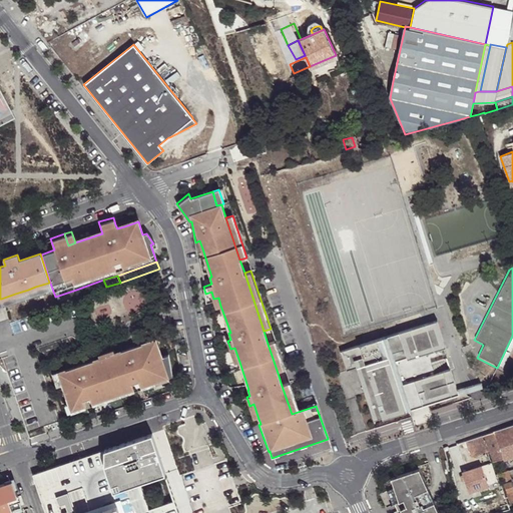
[(103,280),(76,290),(78,297),(106,287),(103,280)]
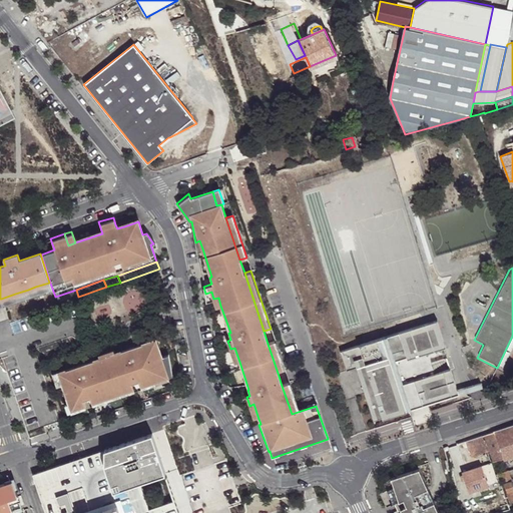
[(49,283),(35,287),(37,292),(51,287),(49,283)]
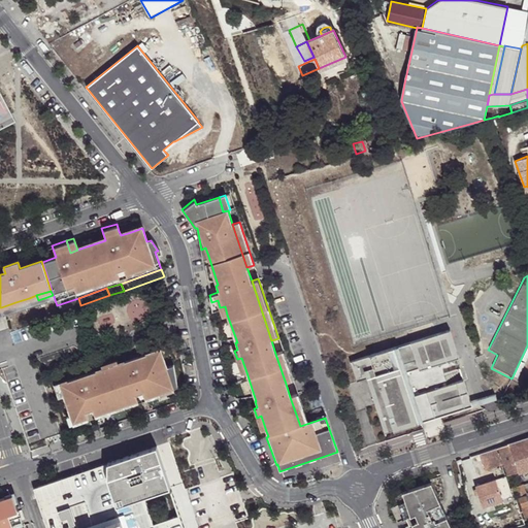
[(29,298),(15,302),(17,307),(31,303),(29,298)]
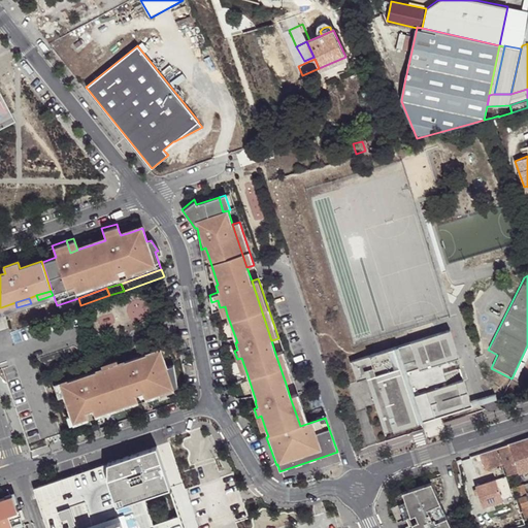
[(78,298),(57,305),(59,312),(76,306),(80,305),(78,298)]
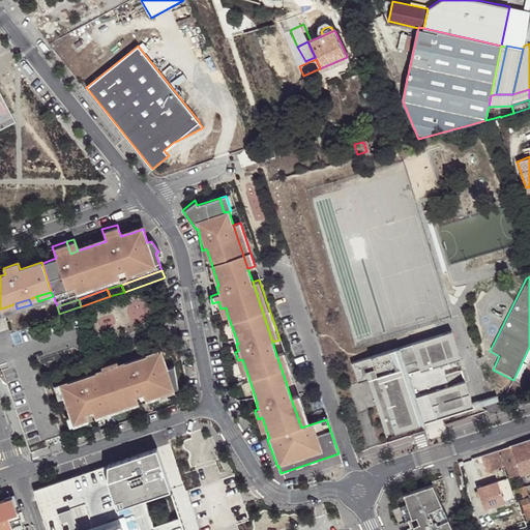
[(218,301),(212,303),(213,312),(221,308),(218,301)]
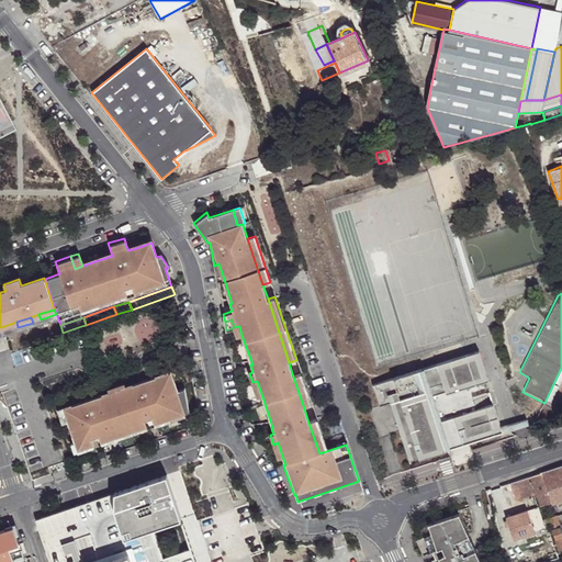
[(18,327),(17,322),(1,327),(0,327),(0,333),(3,333),(18,327)]
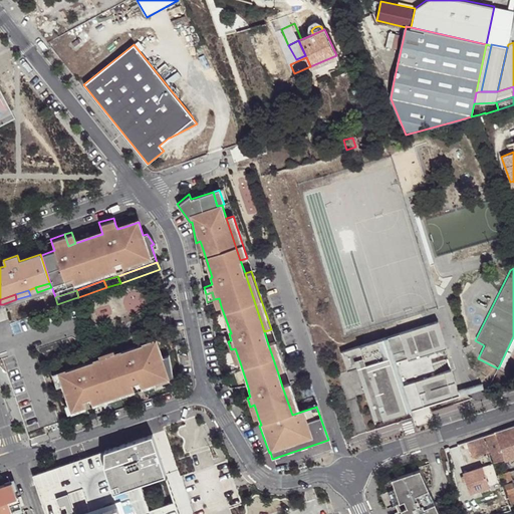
[(56,315),(47,318),(49,323),(58,320),(56,315)]
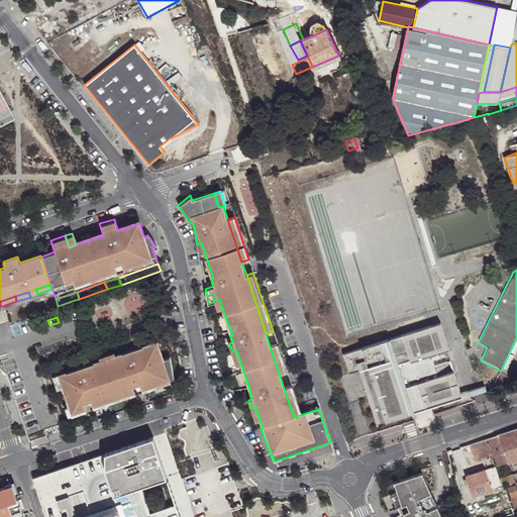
[(435,324),(340,355),(346,376),(356,372),(375,425),(409,414),(409,415),(459,398),(451,373),(436,378),(432,367),(447,360),(435,324)]
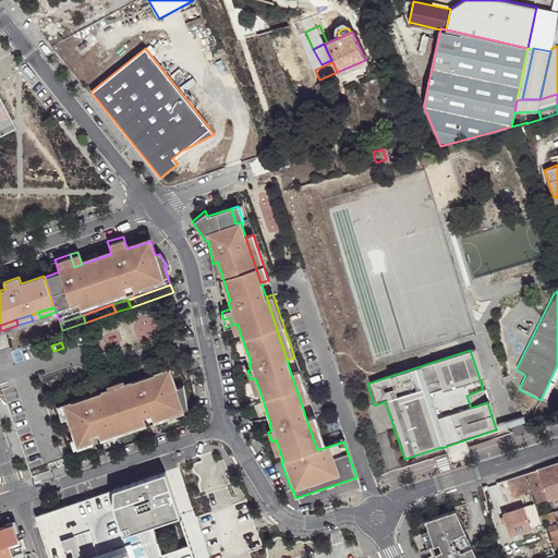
[(544,402),(557,374),(557,365),(541,400),(544,402)]
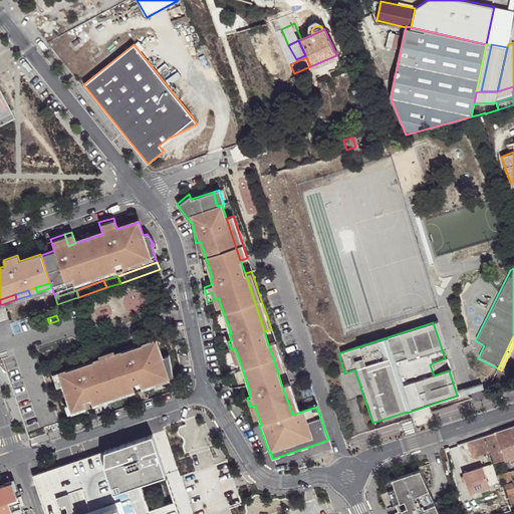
[(86,363),(65,370),(69,381),(61,383),(69,406),(83,401),(90,399),(118,389),(133,383),(139,381),(172,370),(169,354),(162,356),(157,342),(144,347),(136,349),(135,346),(121,351),(122,354),(115,356),(113,350),(99,355),(100,361),(94,363),(86,366),(86,363)]
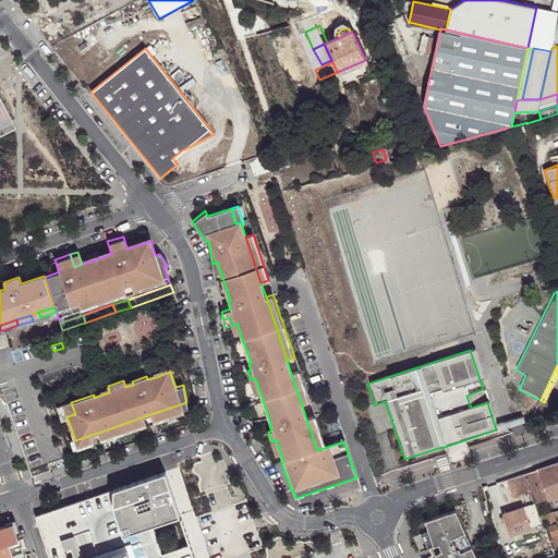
[(299,372),(291,374),(302,405),(308,402),(299,372)]
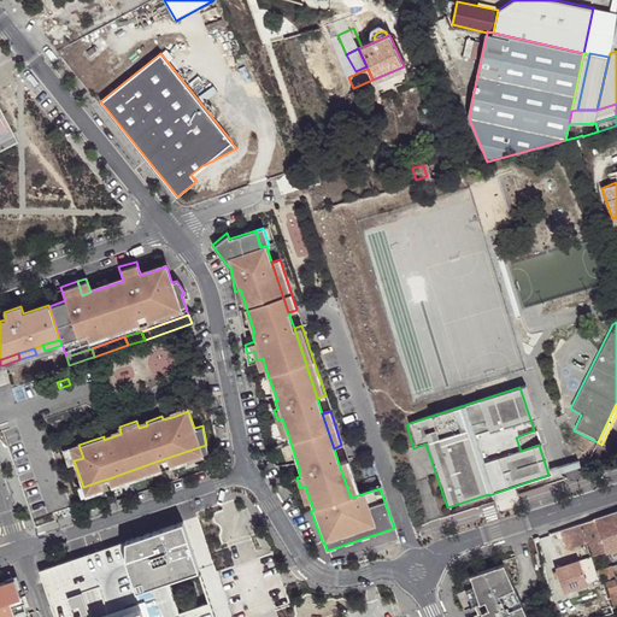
[(277,419),(283,438),(288,435),(282,418),(277,419)]
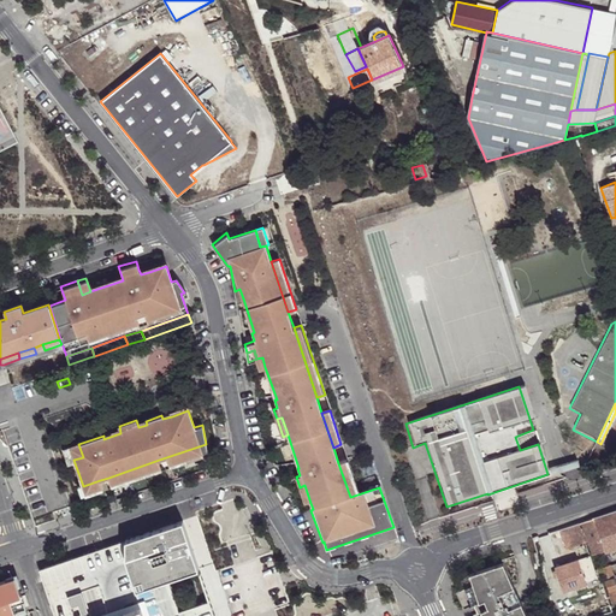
[(78,444),(64,449),(69,462),(73,460),(83,457),(78,444)]
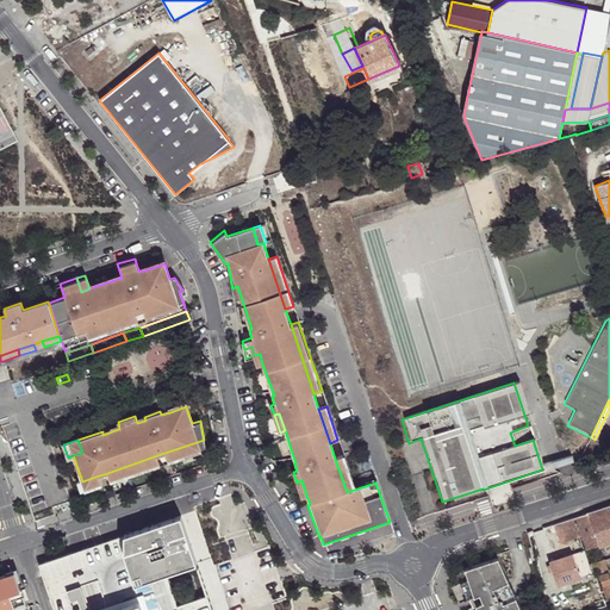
[(204,440),(165,453),(168,461),(201,450),(200,448),(205,447),(204,440)]
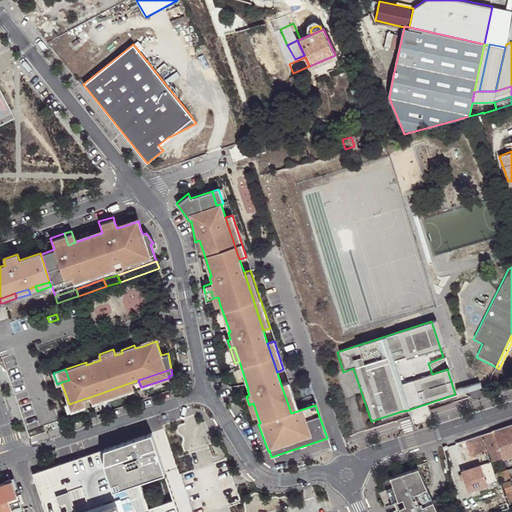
[(132,382),(118,387),(120,394),(134,390),(132,382)]
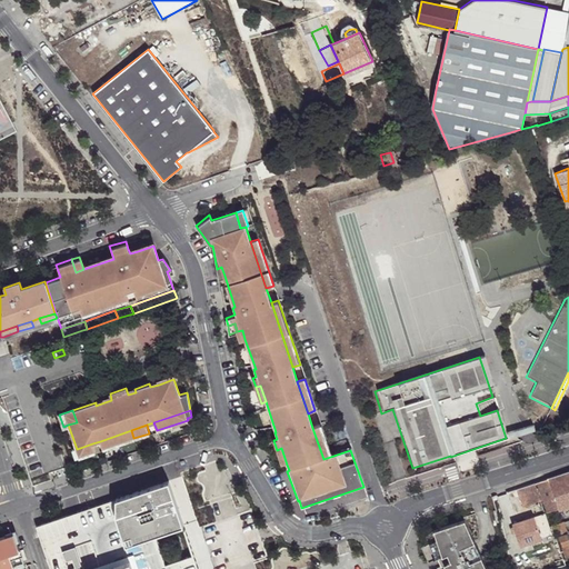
[(320,426),(312,428),(323,459),(330,457),(320,426)]
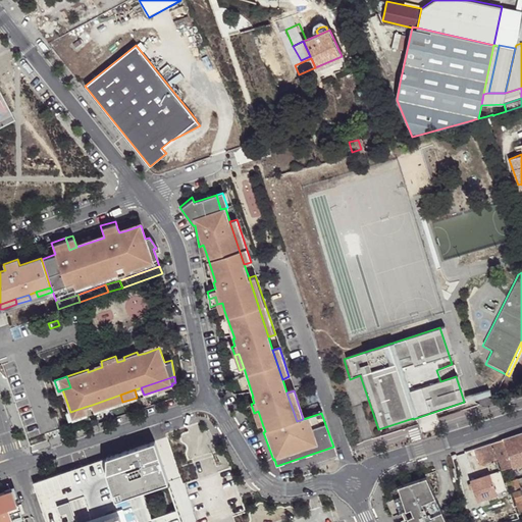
[(120,395),(92,405),(94,412),(122,402),(120,395)]
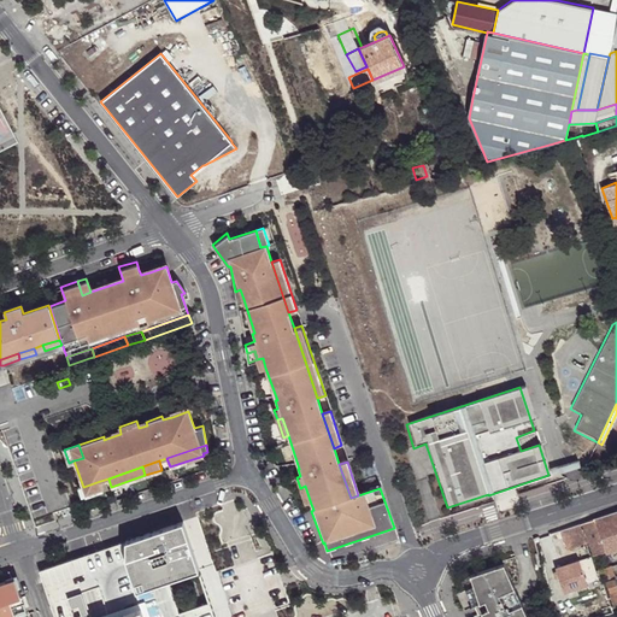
[(100,481),(83,487),(80,488),(82,495),(86,494),(86,495),(104,489),(100,481)]
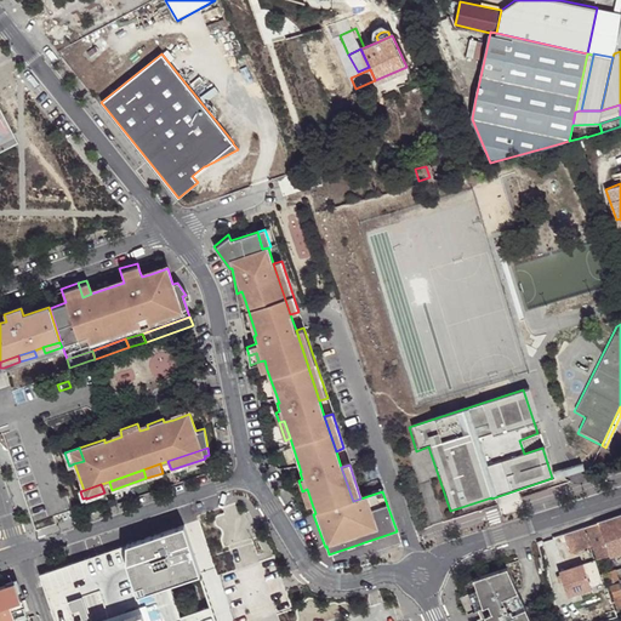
[(307,489),(302,491),(308,508),(313,507),(307,489)]
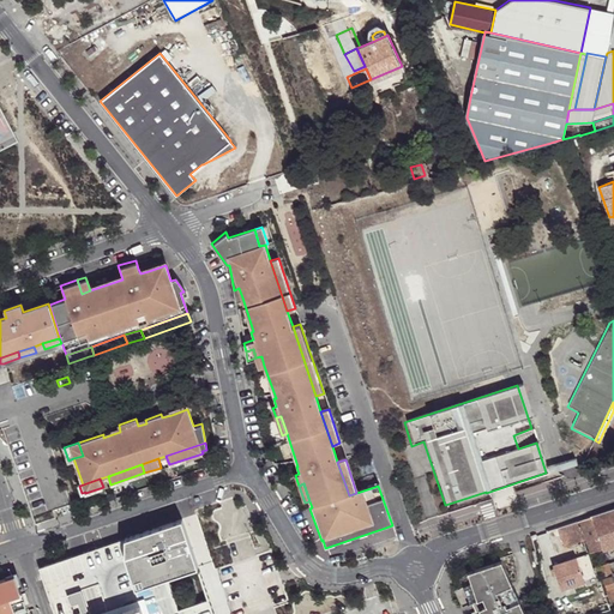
[(613,507),(578,519),(589,553),(613,545),(613,507)]
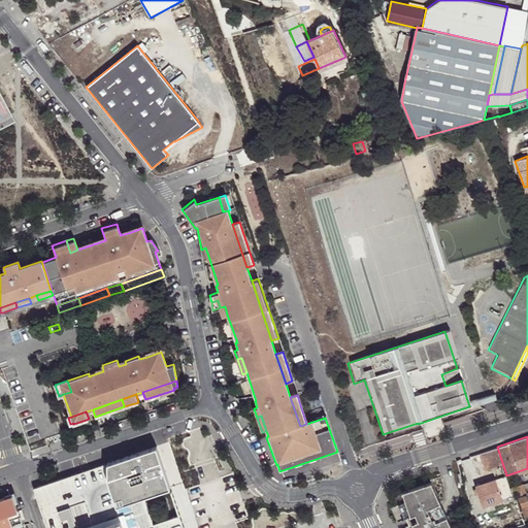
[(167,439),(34,486),(45,519),(47,527),(185,527),(179,513),(152,519),(144,497),(182,482),(167,439)]
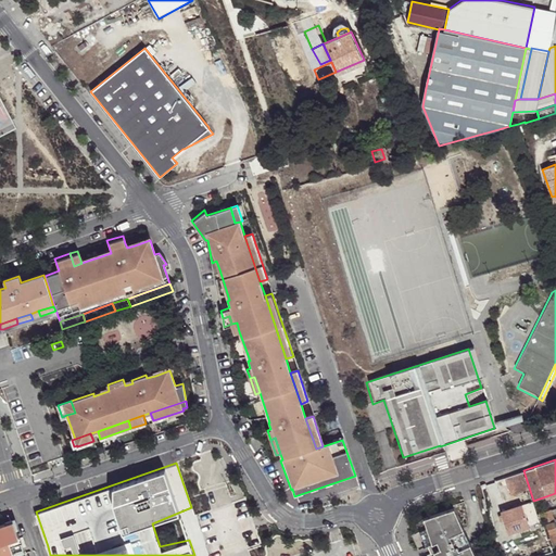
[(528,488),(521,471),(504,477),(509,494),(528,488)]
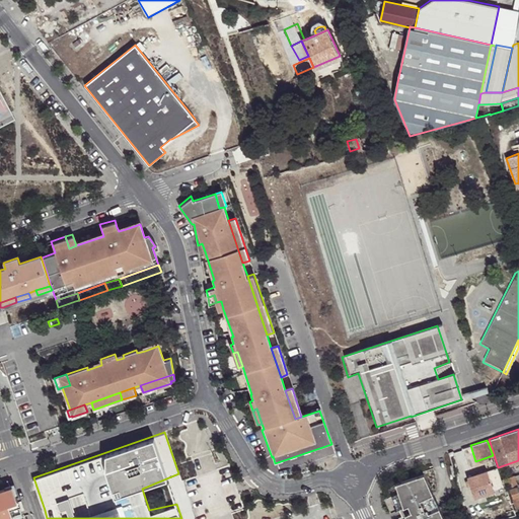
[(491,469),(469,473),(473,496),(495,492),(491,469)]
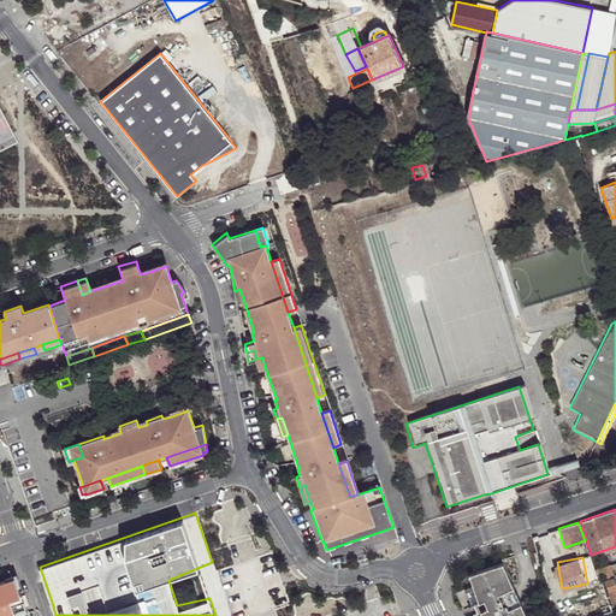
[(504,562),(469,574),(473,584),(481,600),(479,602),(483,609),(486,615),(528,615),(522,602),(519,593),(504,562)]
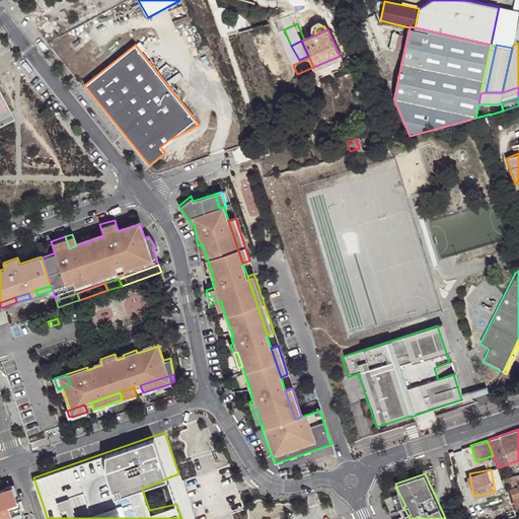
[(518,473),(506,479),(516,509),(518,508),(518,495),(514,482),(518,479),(518,473)]
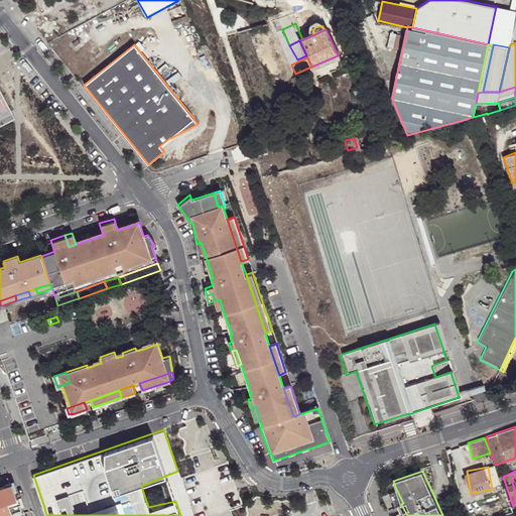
[(0,515),(5,515),(16,515),(22,514),(20,509),(18,500),(13,484),(0,487),(0,515)]
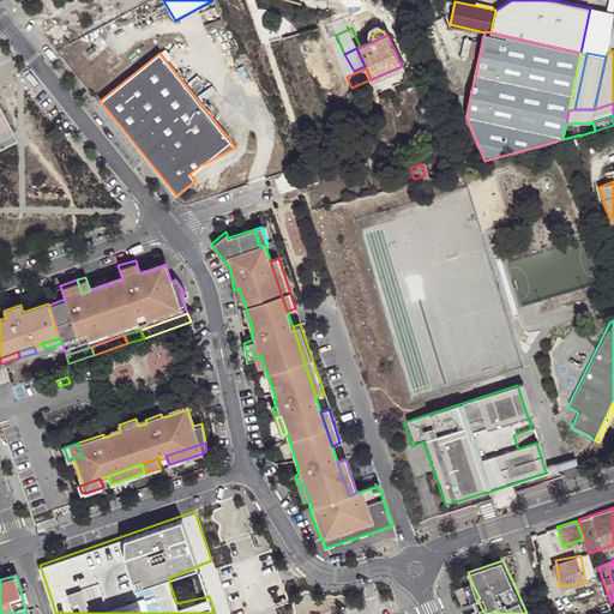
[(480,599),(471,582),(463,587),(471,603),(477,600),(480,599)]
